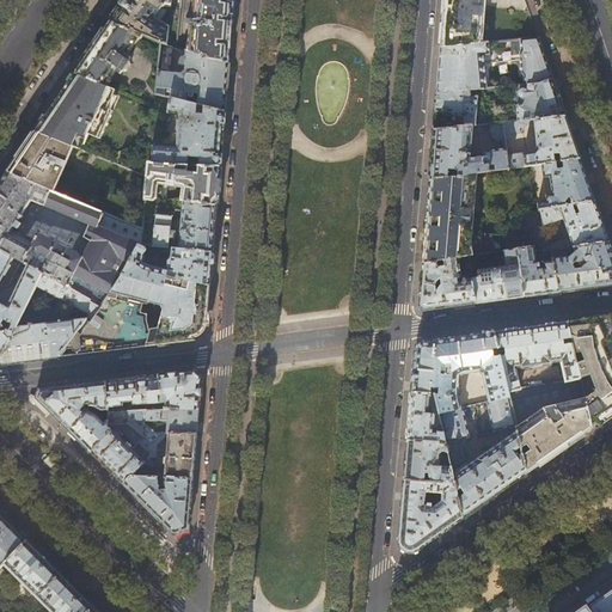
[(124,0),(118,8),(111,20),(144,35),(161,43),(166,44),(169,25),(160,22),(160,20),(158,19),(167,6),(171,6),(171,0),(124,0)]
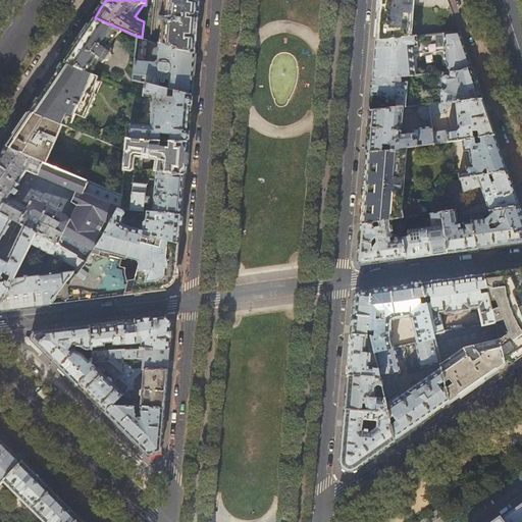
[(199,11),(200,2),(192,0),(163,0),(163,10),(161,10),(160,16),(162,16),(162,19),(160,18),(160,21),(161,21),(159,43),(159,44),(176,49),(176,50),(195,53),(197,36),(199,11)]
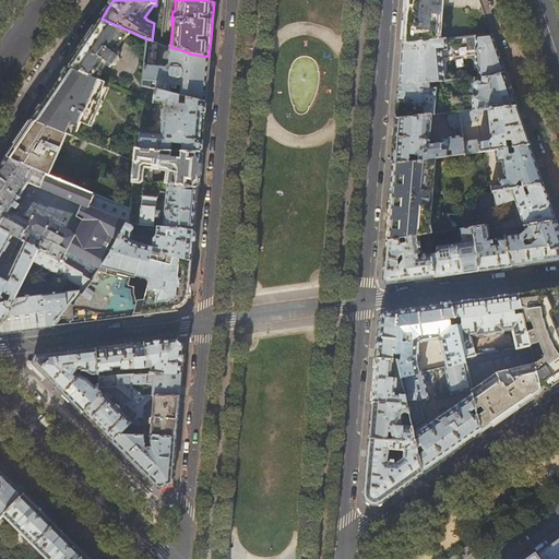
[(406,0),(405,18),(403,44),(438,39),(441,0),(406,0)]
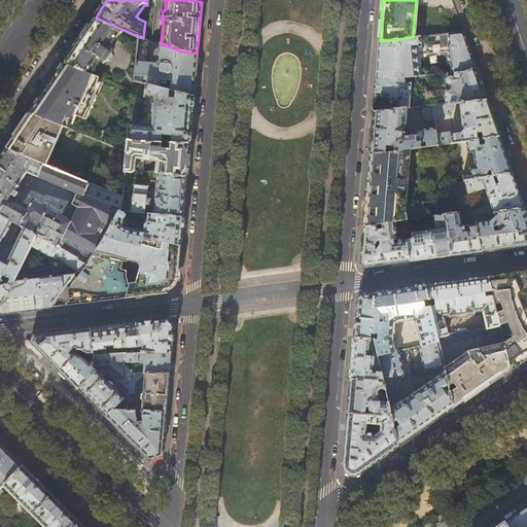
[(120,34),(124,30),(96,18),(89,27),(73,51),(65,62),(85,72),(91,74),(101,59),(106,62),(108,62),(109,61),(112,56),(112,55),(111,54),(107,50),(119,33),(120,34)]
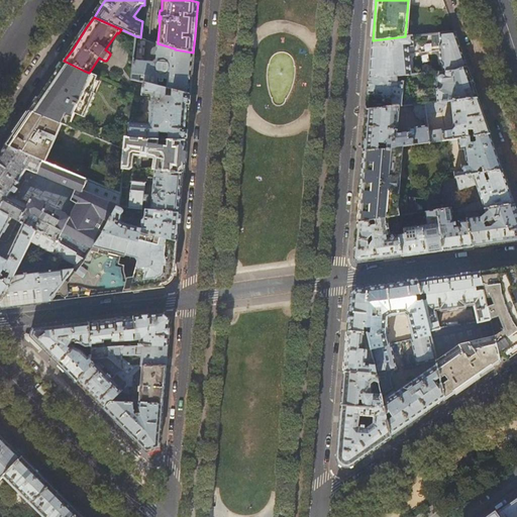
[(434,44),(439,44),(441,72),(455,71),(468,67),(460,49),(454,31),(433,33),(434,44)]
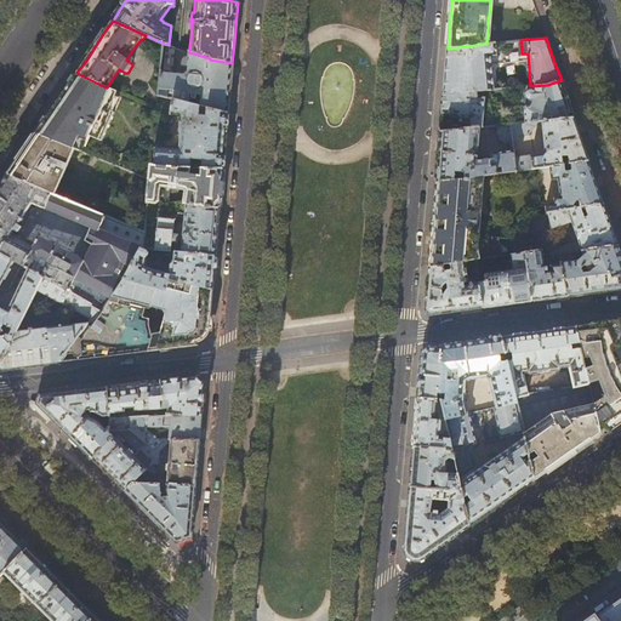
[(174,72),(176,47),(169,45),(164,44),(161,70),(174,72)]
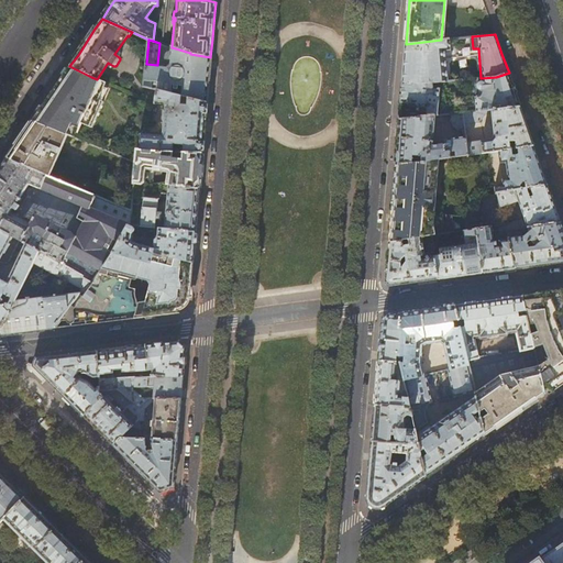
[(441,40),(406,44),(405,63),(403,81),(424,84),(433,83),(448,81),(444,51),(451,50),(450,40),(441,40)]
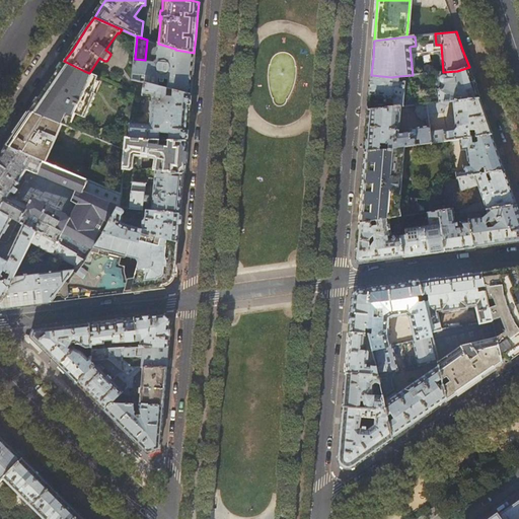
[(193,72),(194,53),(175,50),(175,49),(158,44),(158,43),(157,43),(157,47),(154,47),(153,49),(152,50),(152,56),(153,57),(154,58),(156,58),(156,60),(154,61),(145,60),(135,59),(133,80),(145,83),(147,84),(158,86),(159,79),(161,79),(161,82),(164,83),(164,79),(168,79),(167,89),(191,94),(193,72)]
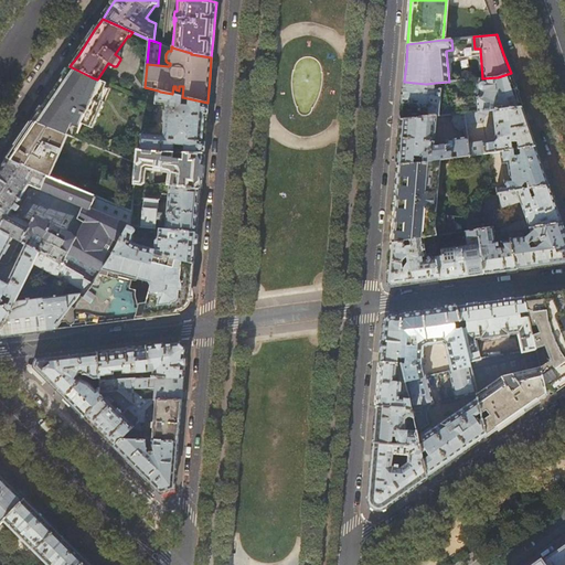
[(107,83),(97,80),(92,77),(70,66),(51,95),(33,121),(68,136),(73,137),(80,123),(93,128),(105,102),(99,99),(107,83)]
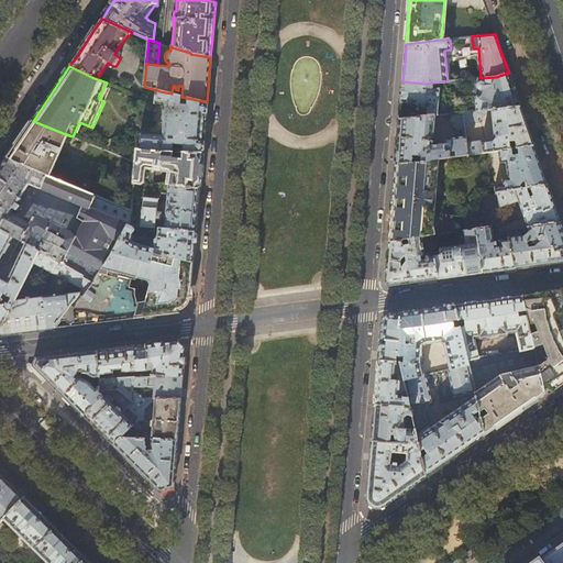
[(515,89),(509,73),(496,77),(481,78),(474,79),(475,87),(470,88),(467,89),(468,98),(474,97),(476,111),(520,107),(515,89)]
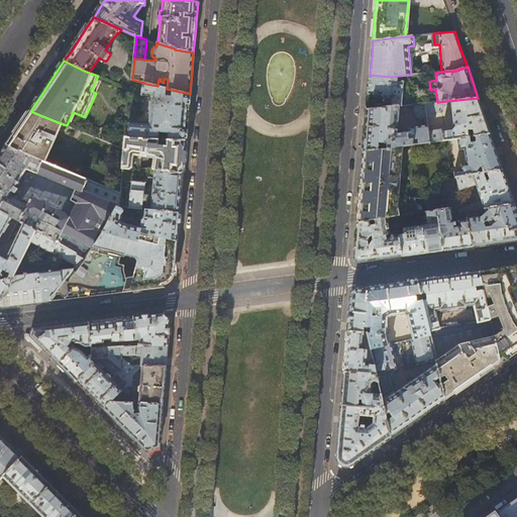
[(401,106),(404,81),(402,81),(402,82),(399,82),(399,80),(398,79),(398,76),(390,77),(370,75),(369,85),(369,94),(382,95),(385,97),(393,98),(393,107),(400,106),(401,106)]
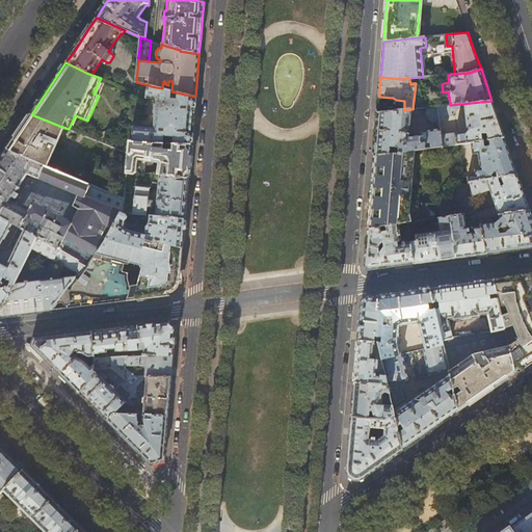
[(193,120),(195,97),(171,91),(162,88),(151,86),(149,85),(147,97),(155,99),(153,126),(136,126),(134,127),(133,128),(133,130),(132,141),(139,142),(191,144),(193,120)]
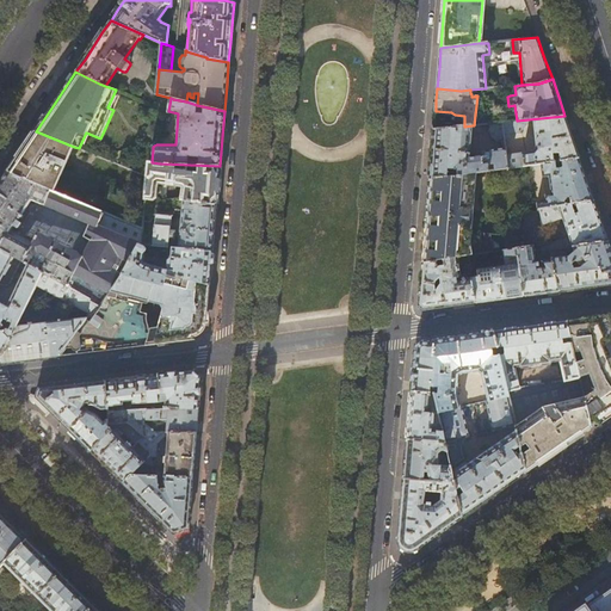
[(517,121),(503,122),(506,150),(510,150),(508,139),(511,137),(511,134),(519,133),(526,124),(534,123),(537,149),(535,152),(522,154),(522,153),(506,154),(508,168),(529,165),(580,158),(572,134),(565,116),(517,121)]
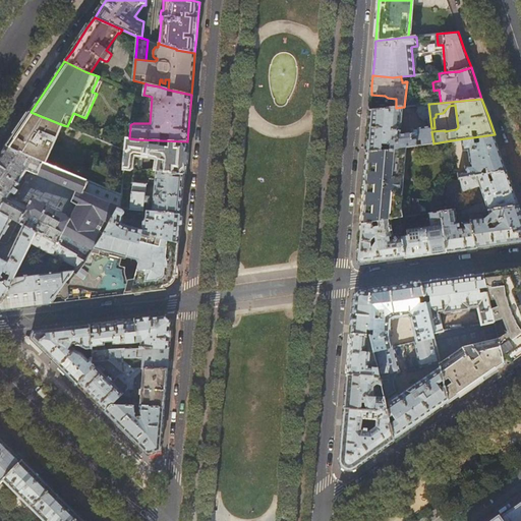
[(410,131),(410,133),(401,134),(403,107),(396,108),(369,110),(368,130),(366,153),(407,147),(433,143),(431,131),(431,128),(428,104),(416,106),(417,115),(418,116),(419,118),(420,119),(422,120),(425,120),(426,127),(411,129),(410,131)]
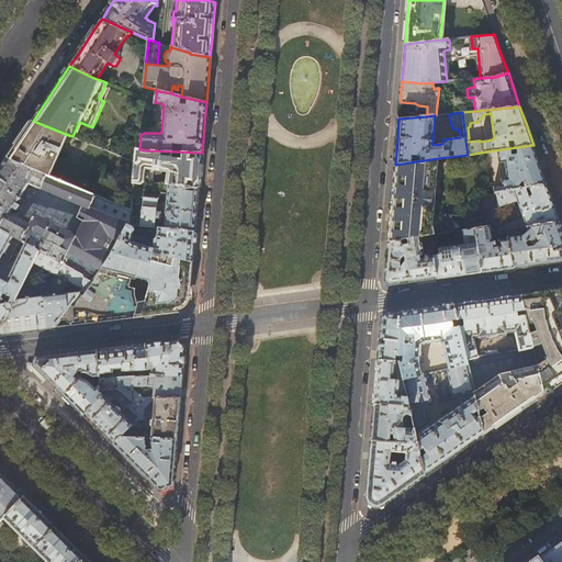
[(56,161),(68,135),(33,121),(29,126),(21,137),(7,158),(47,175),(54,160),(56,161)]
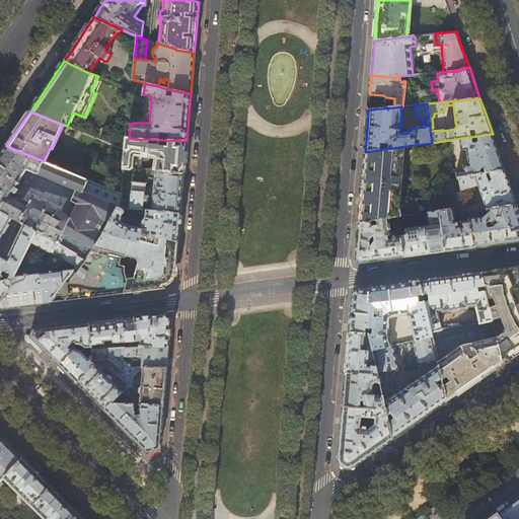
[(493,134),(449,140),(450,143),(459,142),(461,150),(466,149),(468,164),(463,165),(463,171),(456,172),(458,177),(505,170),(498,149),(493,134)]
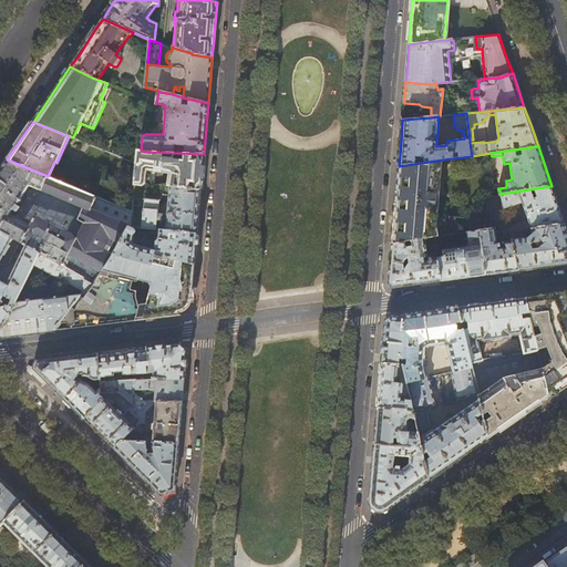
[(203,169),(204,154),(148,152),(141,151),(138,151),(134,197),(145,199),(146,198),(160,199),(161,200),(161,195),(162,185),(155,184),(156,173),(168,174),(168,185),(200,189),(203,169)]
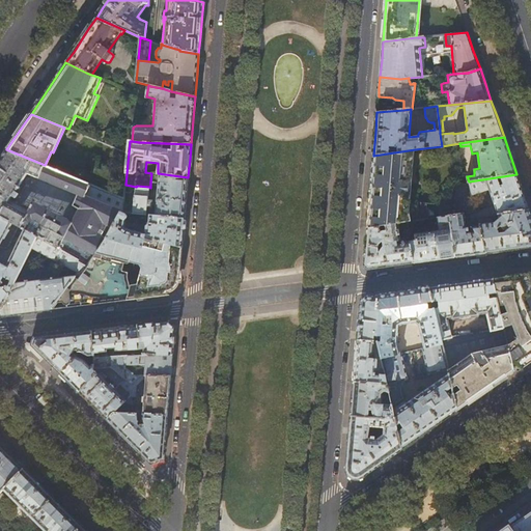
[(107,240),(121,213),(122,213),(124,198),(45,165),(6,149),(0,159),(0,216),(12,223),(19,226),(25,230),(37,238),(79,260),(78,261),(87,267),(106,239),(107,240)]
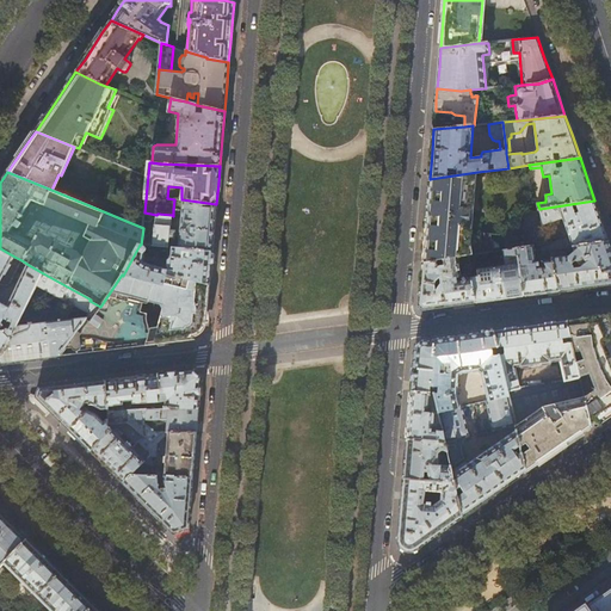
[(477,172),(430,179),(427,199),(424,242),(423,263),(457,258),(468,255),(493,252),(491,232),(481,232),(480,238),(471,236),(477,172)]
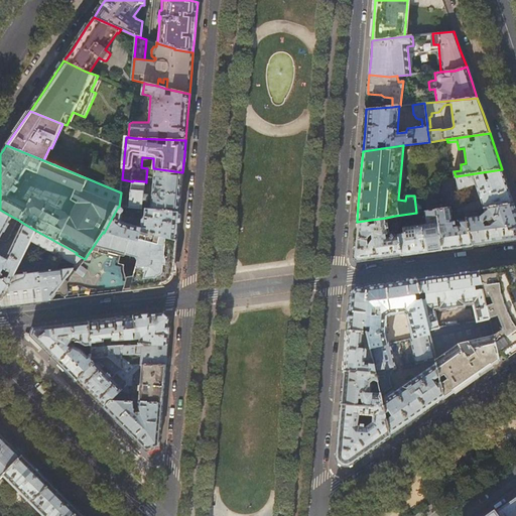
[(147,168),(146,177),(154,177),(152,202),(148,202),(148,195),(144,195),(145,181),(133,180),(132,181),(122,179),(121,186),(127,187),(129,184),(129,183),(132,183),(129,208),(141,209),(179,213),(180,194),(182,172),(153,168),(147,168)]
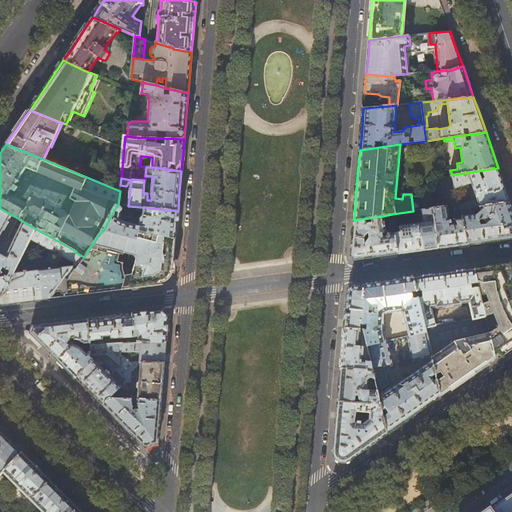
[(476,197),(459,204),(460,210),(473,208),(480,207),(510,202),(504,183),(498,168),(452,175),(452,177),(455,188),(471,183),(476,197)]
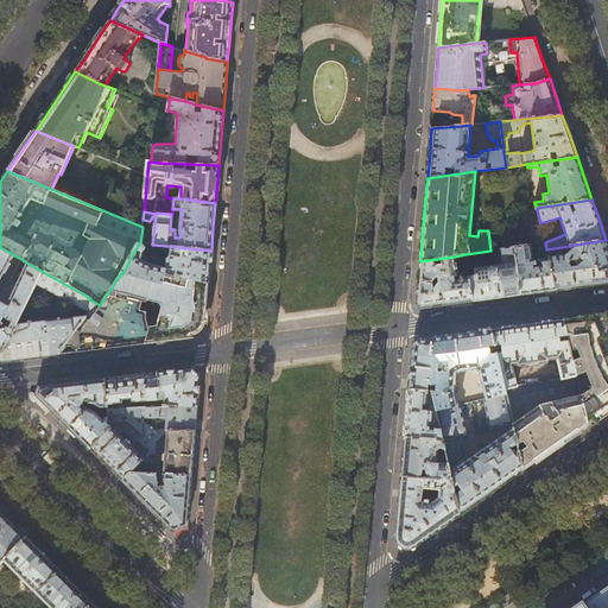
[(545,242),(540,223),(537,210),(523,210),(520,234),(504,232),(501,248),(514,247),(531,245),(537,244),(538,244),(545,242)]
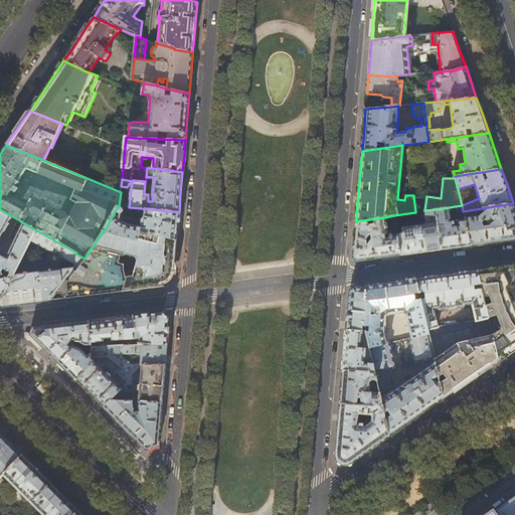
[(514,207),(513,203),(483,208),(484,212),(481,215),(477,215),(476,209),(463,211),(465,218),(472,245),(482,244),(496,242),(514,239),(514,207)]
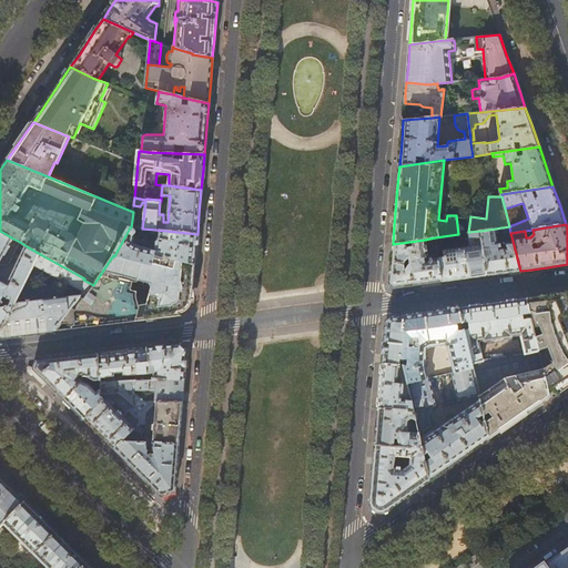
[(198,234),(155,230),(155,237),(158,237),(156,250),(132,242),(133,234),(134,234),(134,233),(135,233),(135,232),(135,231),(135,230),(134,230),(134,229),(131,227),(130,227),(114,256),(153,265),(155,254),(194,265),(196,249),(198,234)]
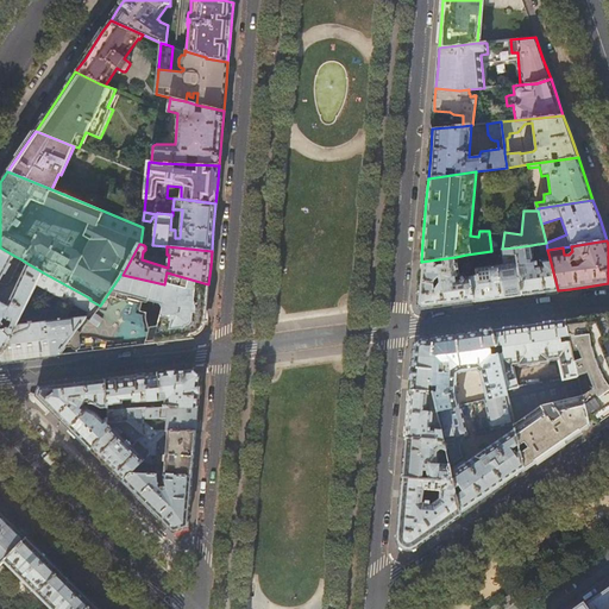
[(550,258),(547,250),(541,251),(539,244),(538,244),(541,261),(550,258)]
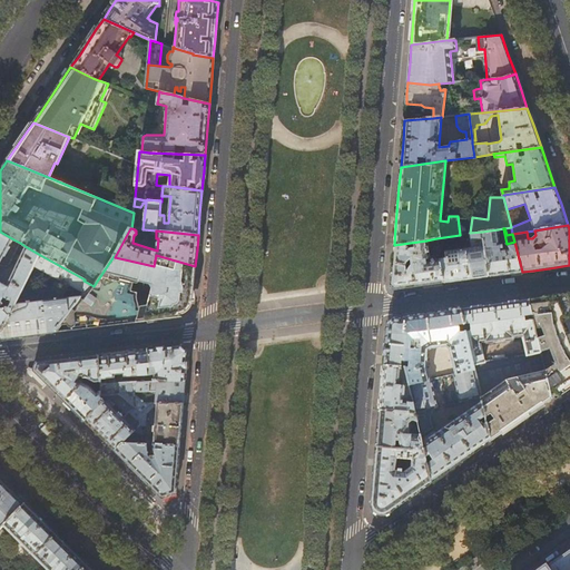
[(498,229),(482,232),(489,276),(494,275),(503,274),(512,273),(522,272),(514,242),(507,244),(505,244),(505,248),(503,248),(501,248),(500,244),(498,229)]
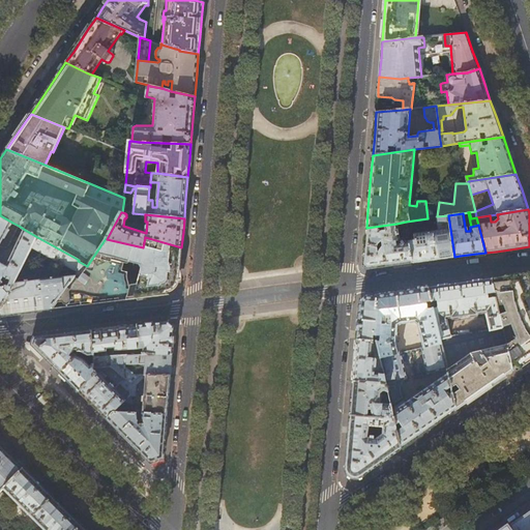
[(0,245),(0,246),(4,238),(5,239),(9,230),(12,223),(0,215),(0,245)]
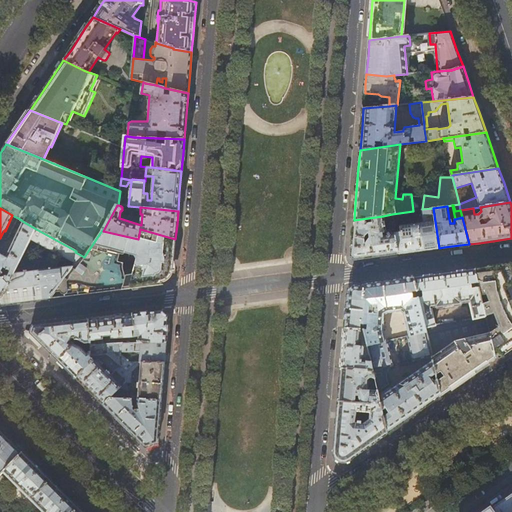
[(415,251),(439,248),(433,208),(422,209),(422,210),(424,222),(400,226),(400,232),(395,232),(398,254),(415,251)]
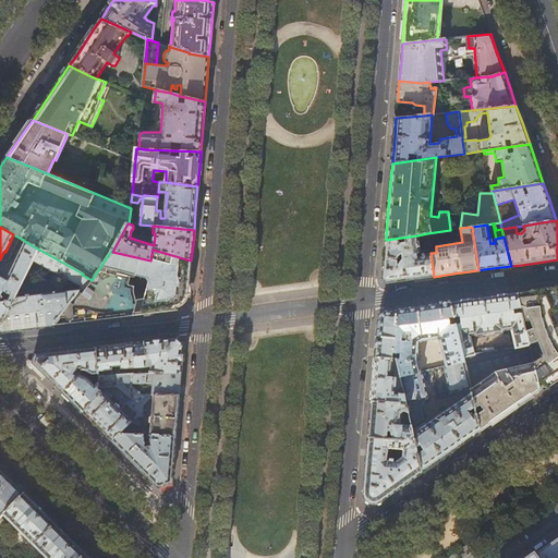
[(452,230),(450,230),(427,233),(429,247),(433,246),(433,242),(453,240),(452,230)]
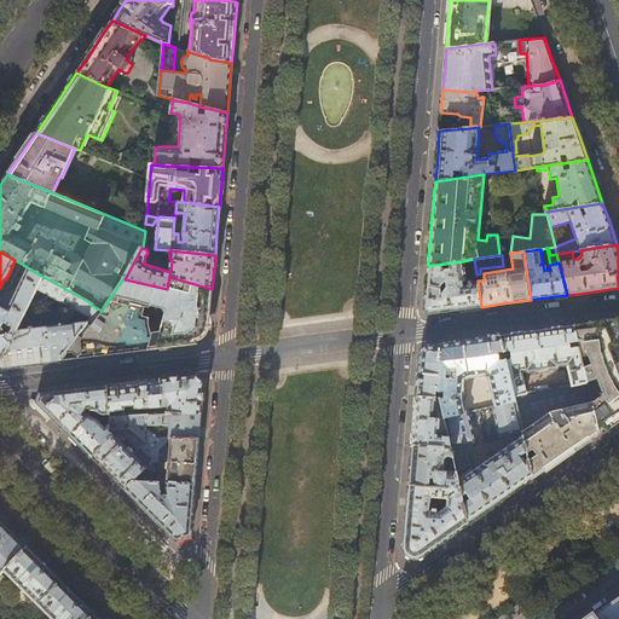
[(463,287),(462,282),(467,281),(463,261),(428,266),(426,289),(424,310),(429,313),(450,311),(481,307),(478,281),(472,282),(472,283),(469,285),(463,287)]
